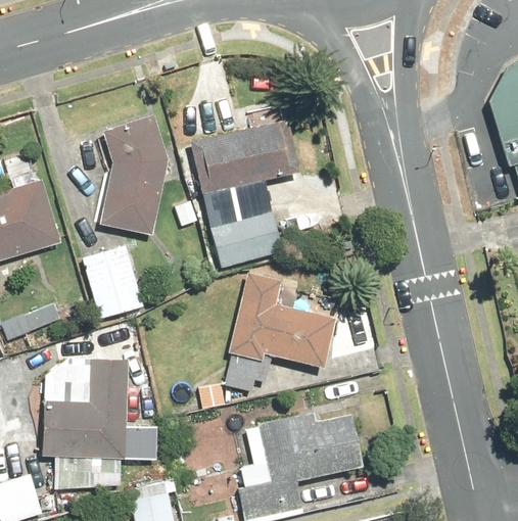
[(492,92),(514,159),(517,159),(517,56),(510,61),(492,92)]
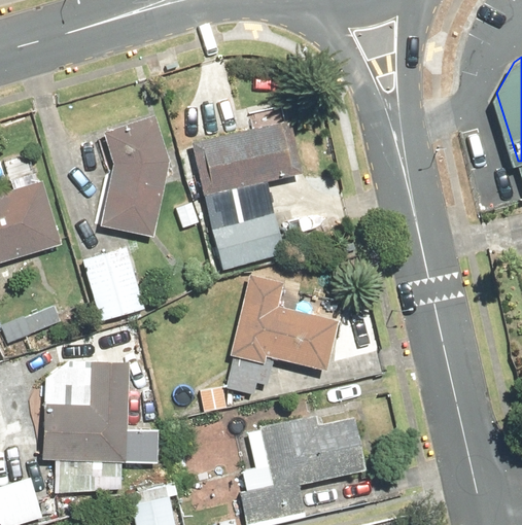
[(103,131),(112,161),(99,226),(152,238),(169,161),(153,114),(103,131)]
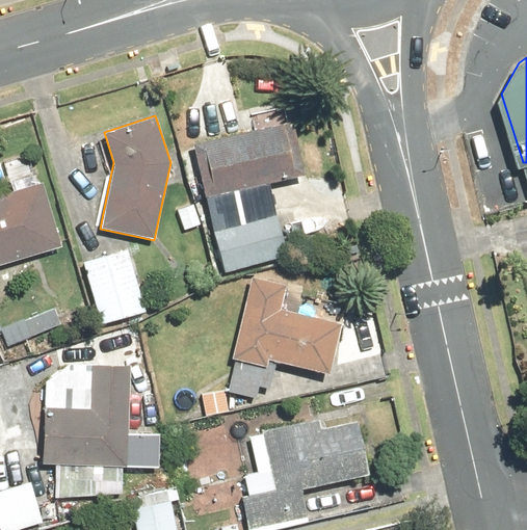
[(289,120),(192,143),(207,197),(302,174),(289,120)]
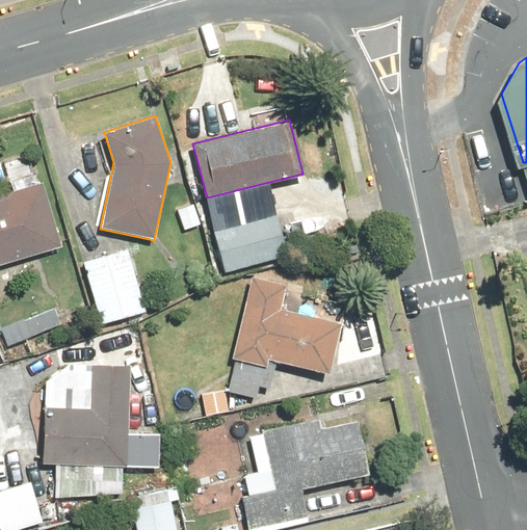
[(0,265),(64,244),(44,181),(0,194),(0,265)]
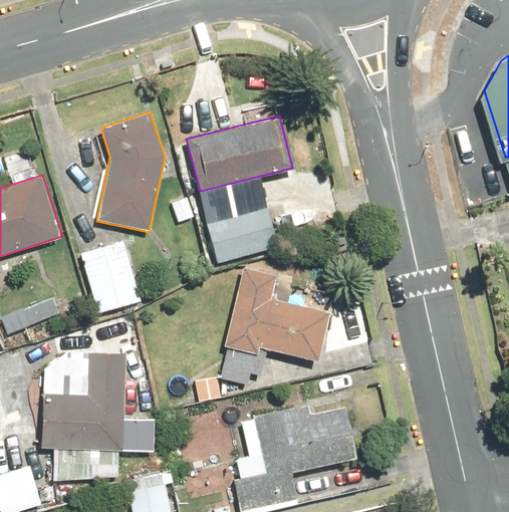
[(132,241),(89,252),(105,311),(148,299),(132,241)]
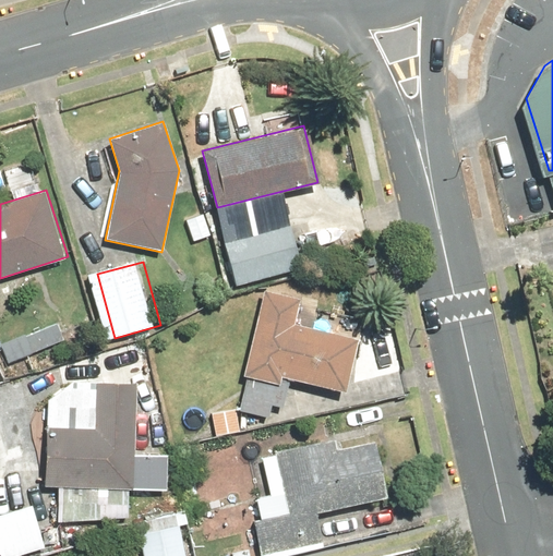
[(299,299),(263,290),(243,375),(279,384),(280,376),(347,393),(359,339),(293,324),(299,299)]
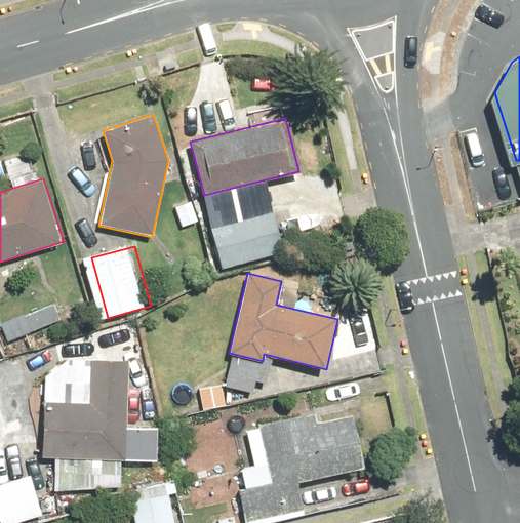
[(126,460),(128,362),(91,362),(90,404),(43,403),(42,458),(126,460)]
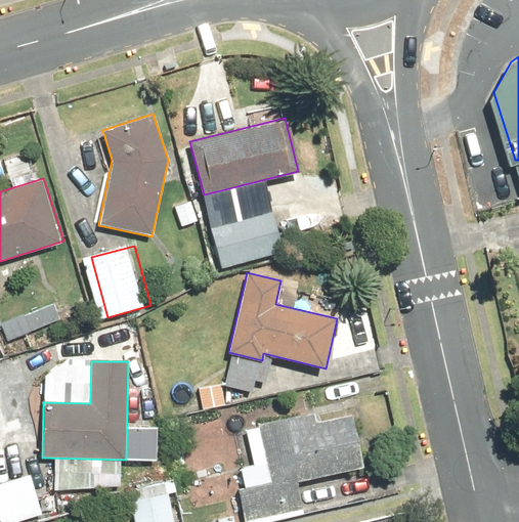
[(314,410),(257,423),(270,483),(238,490),(245,521),(303,509),(297,482),(362,468),(351,415),(316,423),(314,410)]
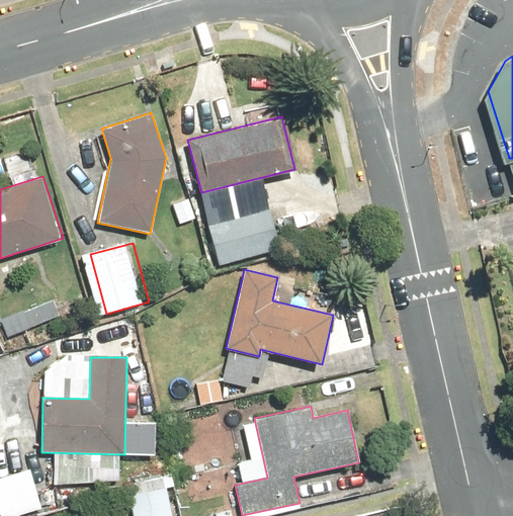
[(0,515),(23,515),(51,508),(38,468),(0,480),(0,515)]
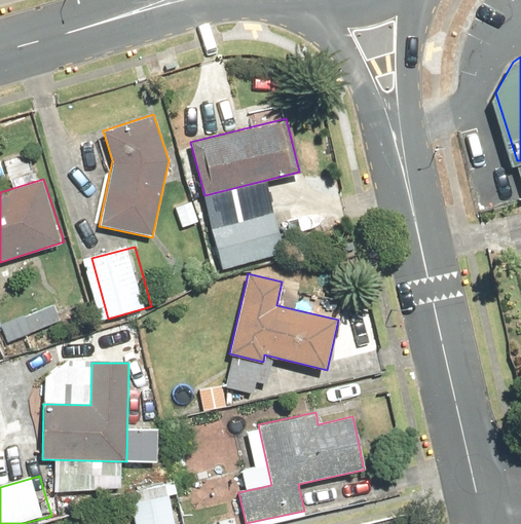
[(184,523),(179,489),(139,495),(143,523),(184,523)]
